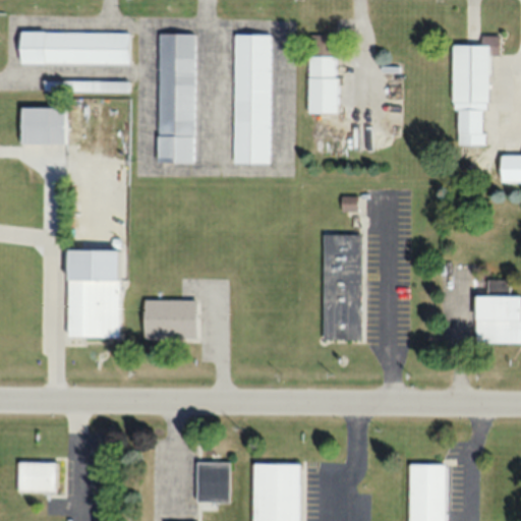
[(19,31),(18,62),(127,64),(128,32),(19,31)]
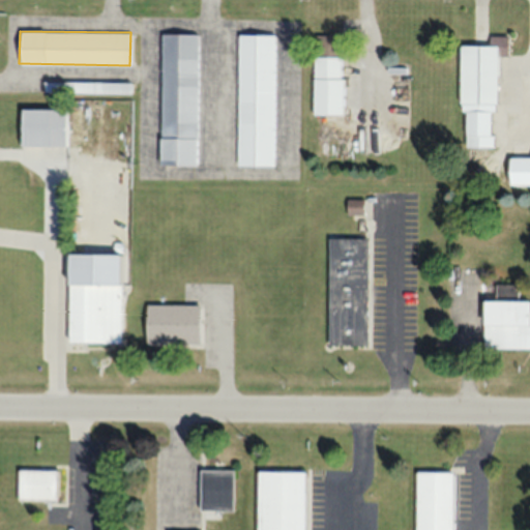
[(159,166),(196,166),(198,33),(160,33),(159,166)]
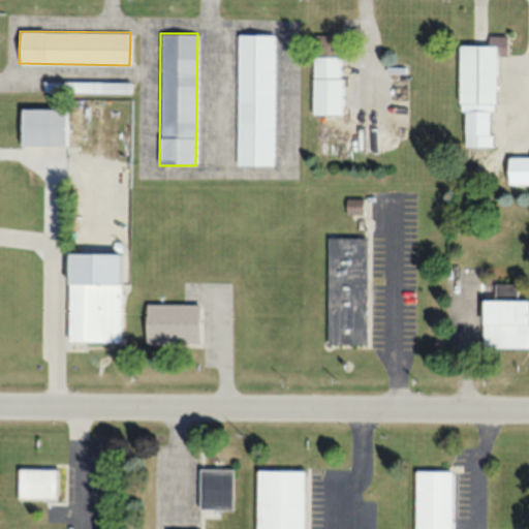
[(237,165),(273,165),(273,34),(237,34),(237,165)]
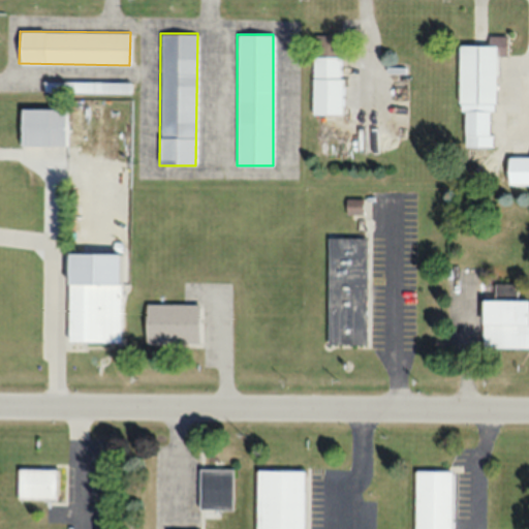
[(314,34),(314,53),(338,53),(338,34),(314,34)]
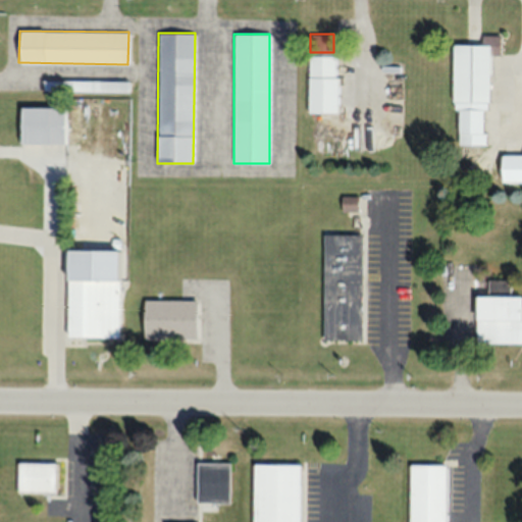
[(453,45),(452,109),(458,109),(458,145),(483,145),(483,109),(488,109),(488,54),(500,54),(500,35),(480,35),(480,45),(453,45)]
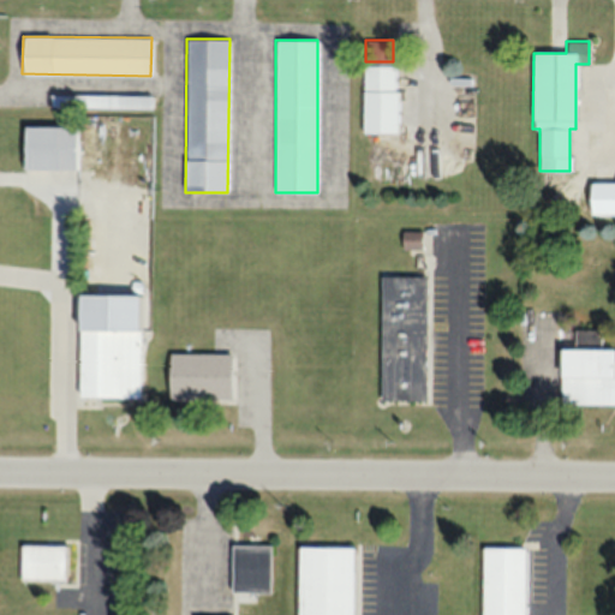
[(363,64),(363,133),(395,133),(395,64),(363,64)]
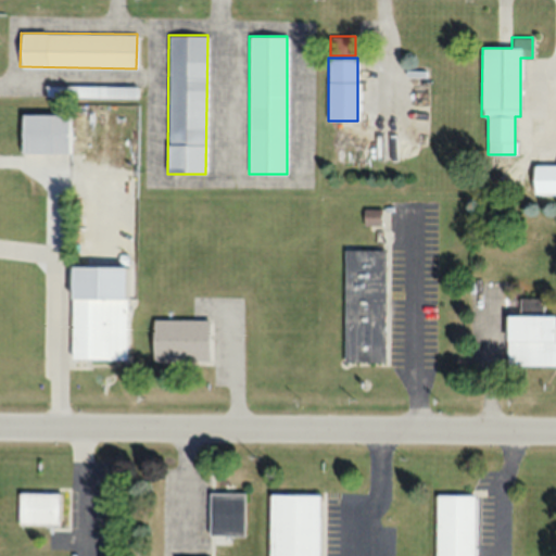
[(136,86),(46,86),(46,97),(136,97),(136,86)]
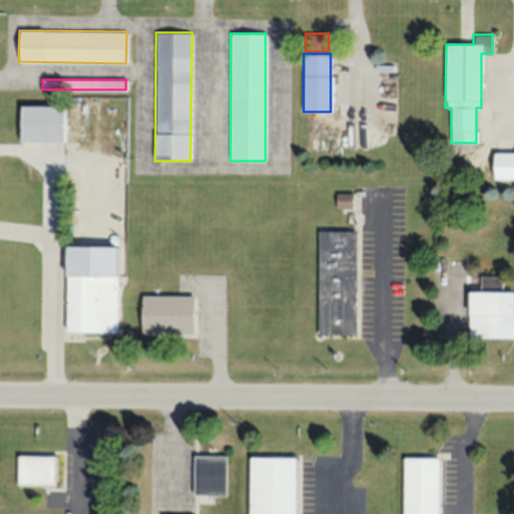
[(63,142),(63,105),(19,105),(19,142),(63,142)]
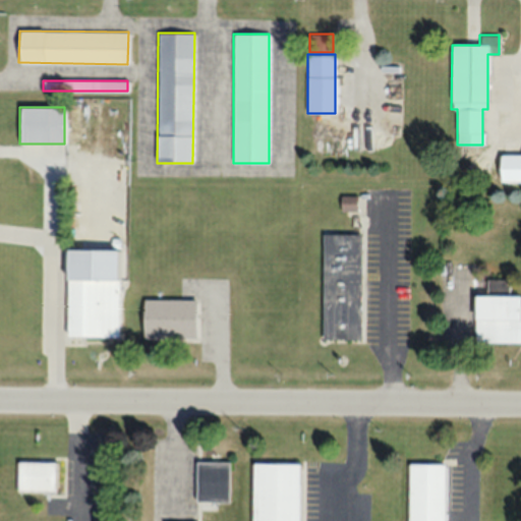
[(520,181),(520,155),(500,155),(499,182),(520,181)]
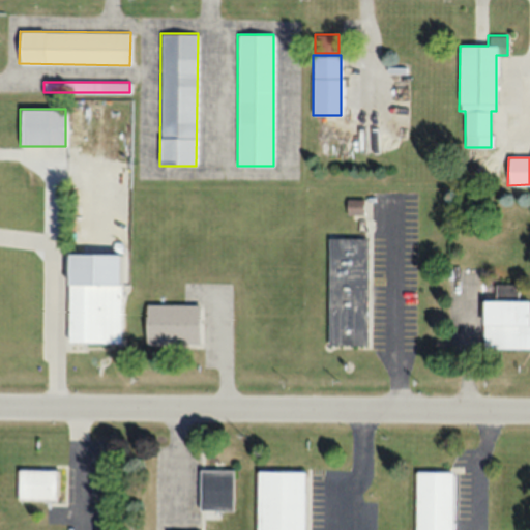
[(366,238),(328,237),(327,344),(366,344),(366,238)]
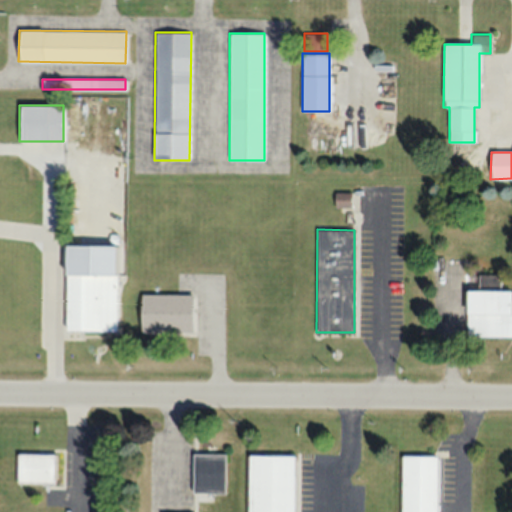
[(117,274),(66,274),(66,330),(117,330),(117,274)]
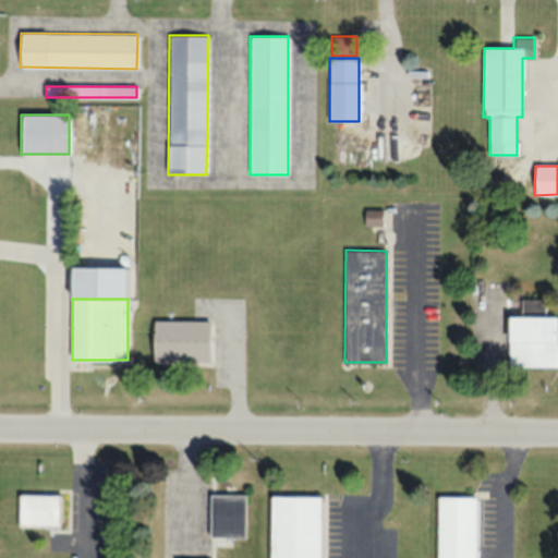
[(544,301),(522,301),(522,313),(544,313),(544,301)]
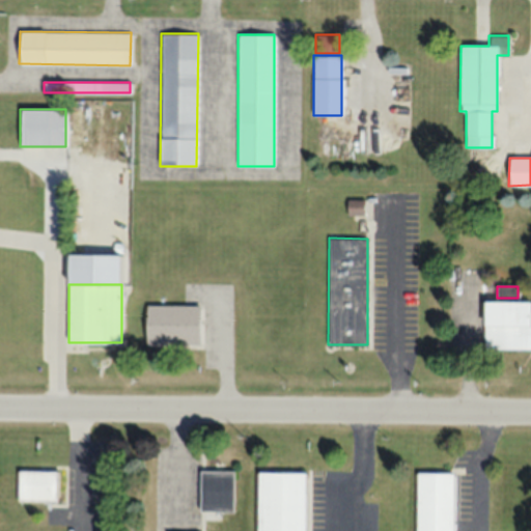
[(530,348),(530,300),(483,300),(483,348),(530,348)]
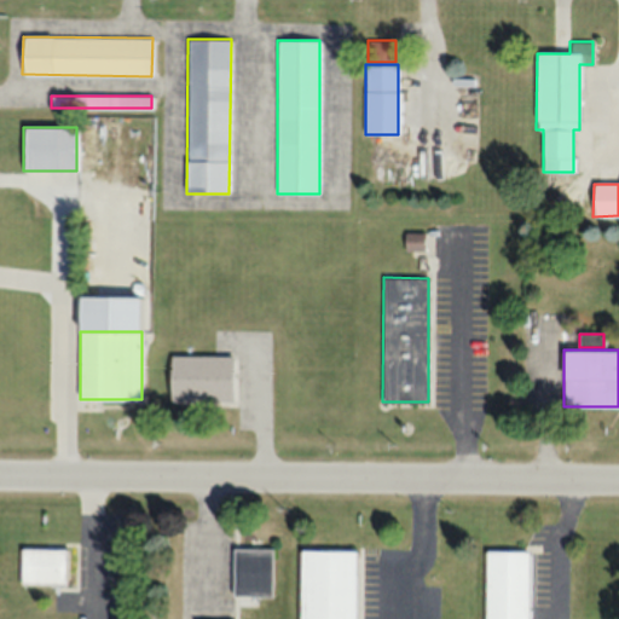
[(233,356),(171,356),(171,400),(232,401),(233,356)]
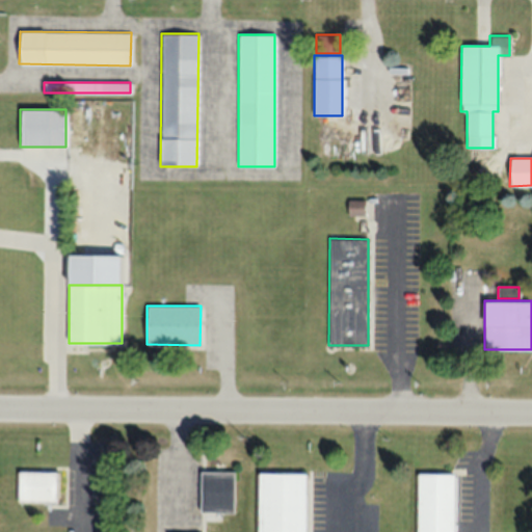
[(56,502),(56,471),(17,471),(17,502),(56,502)]
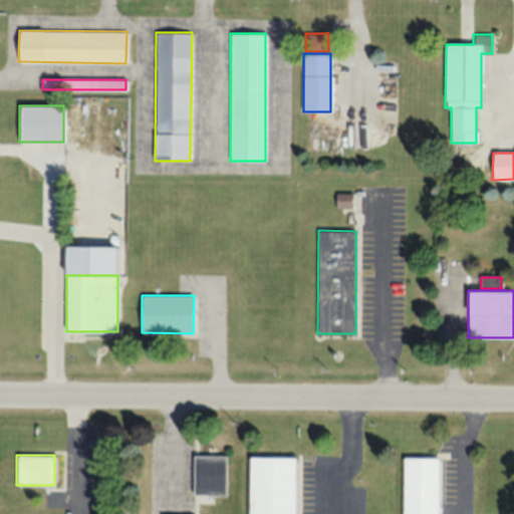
[(193,455),(193,495),(225,495),(225,455),(193,455)]
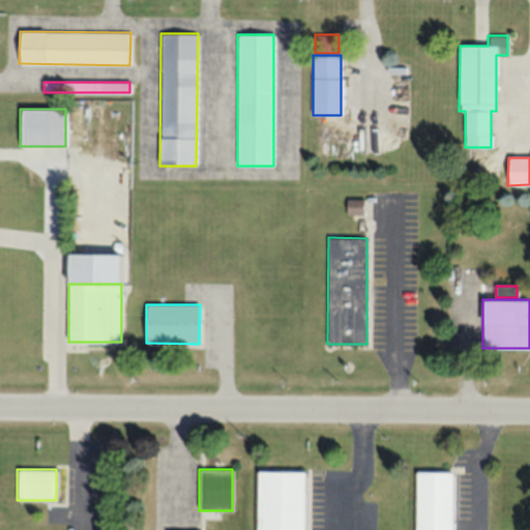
[(302,529),(303,471),(256,471),(256,529),(302,529)]
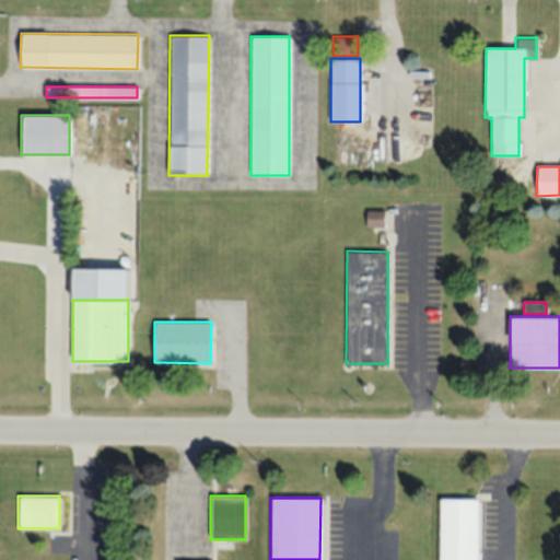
[(477,559),(478,498),(439,498),(438,559),(477,559)]
